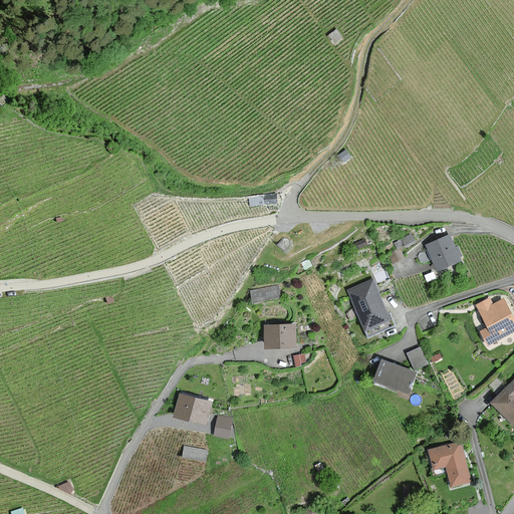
[(335,30),(328,35),(334,42),(340,37),(335,30)]
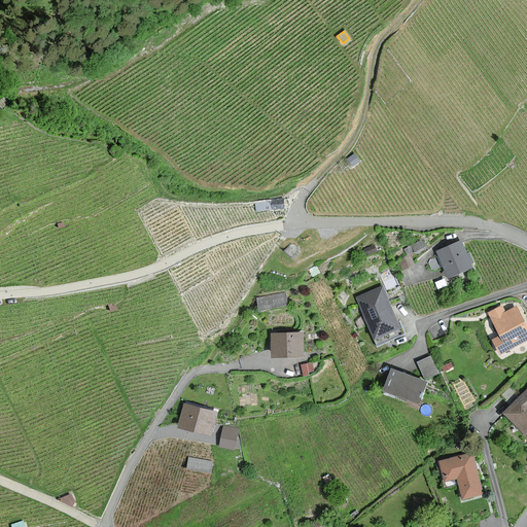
[(359,162),(354,154),(348,159),(352,166),(359,162)]
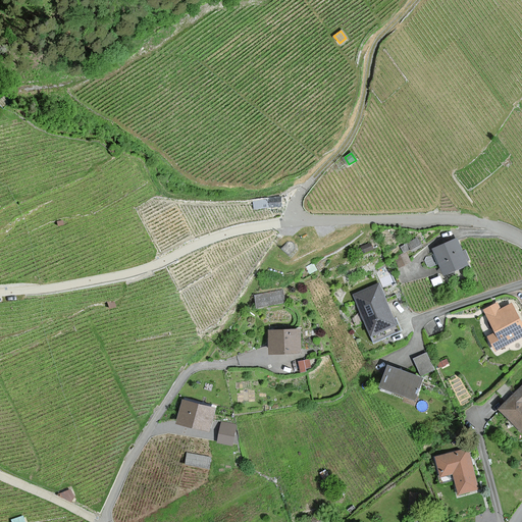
[(283,204),(282,197),(271,198),(272,206),(283,204)]
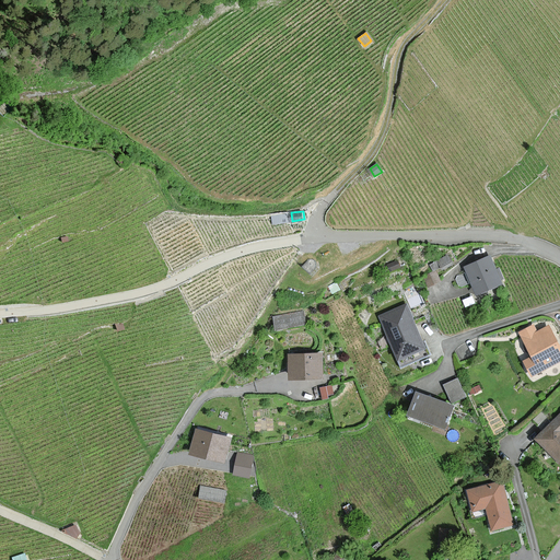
[(289,213),(273,216),(275,223),(290,221),(289,213)]
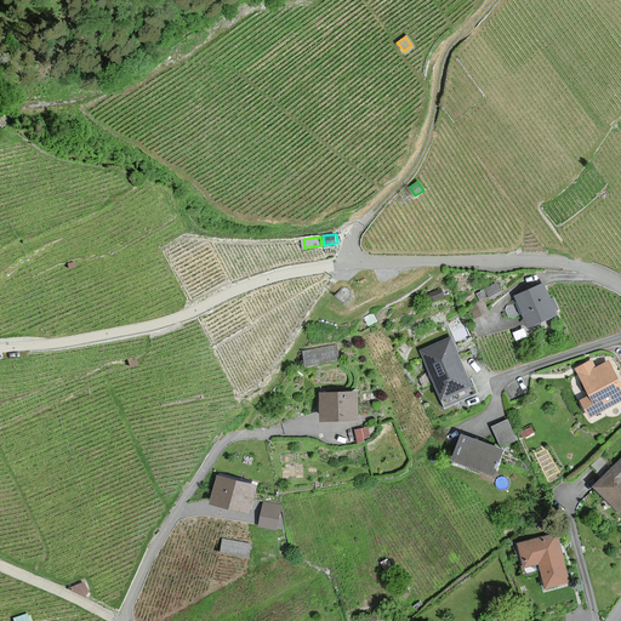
[(496,284),(477,294),(480,301),(499,291),(496,284)]
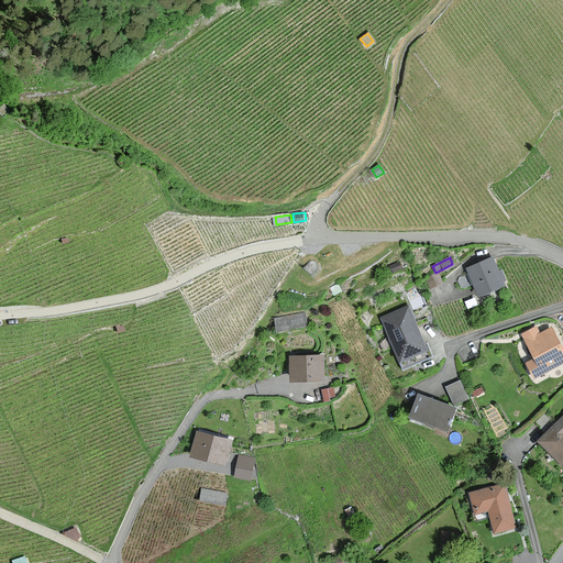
[(490,260),(466,269),(478,296),(501,286),(490,260)]
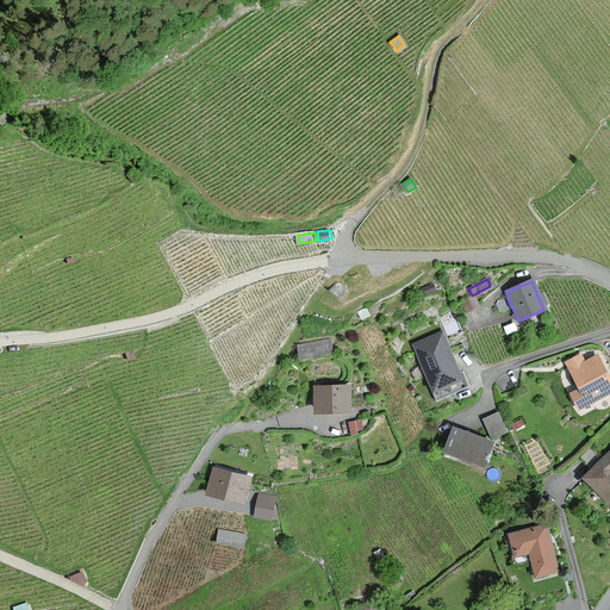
[(336,282),(330,290),(340,298),(346,291),(346,285),(343,282),(336,282)]
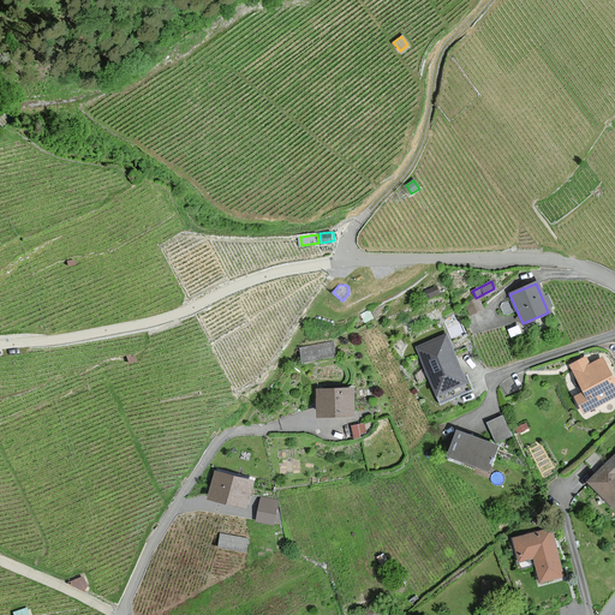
[(439,293),(435,287),(425,292),(428,298),(439,293)]
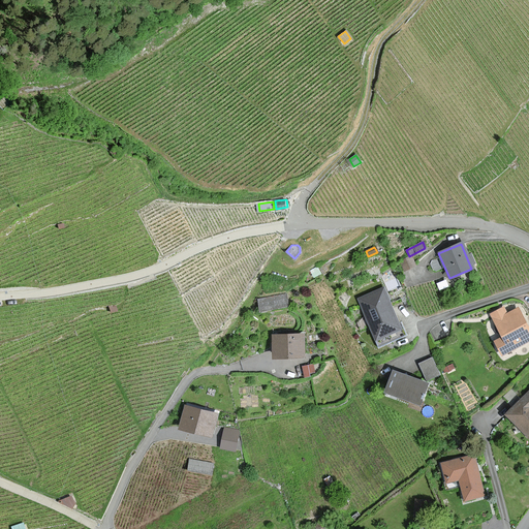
[(415,266),(412,257),(401,261),(405,270),(415,266)]
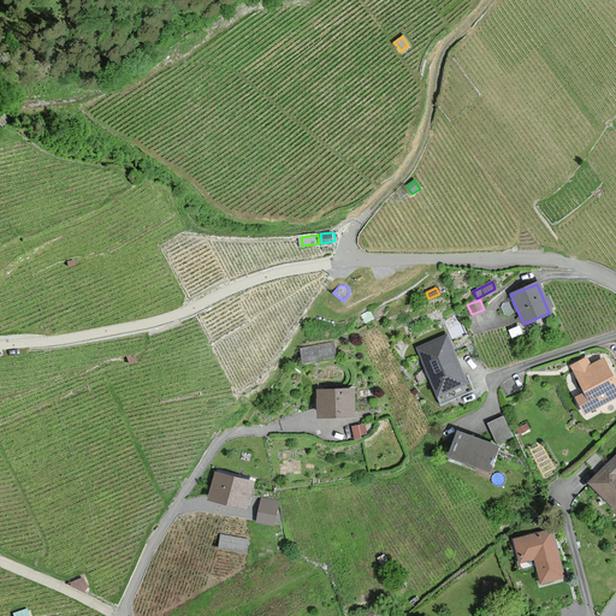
[(446,336),(416,348),(436,397),(467,385),(446,336)]
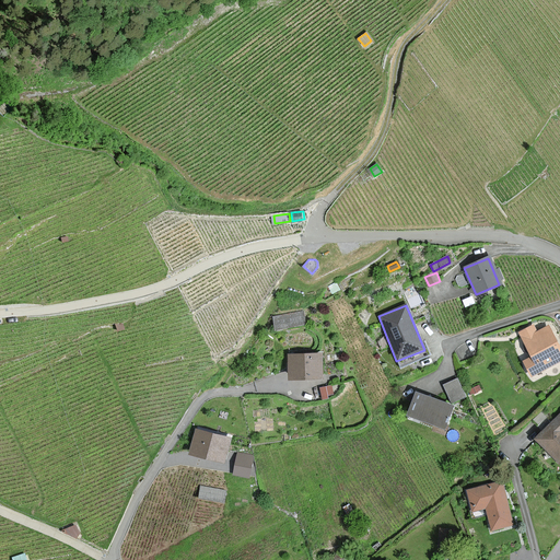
[(304,308),(273,312),(275,326),(306,323),(304,308)]
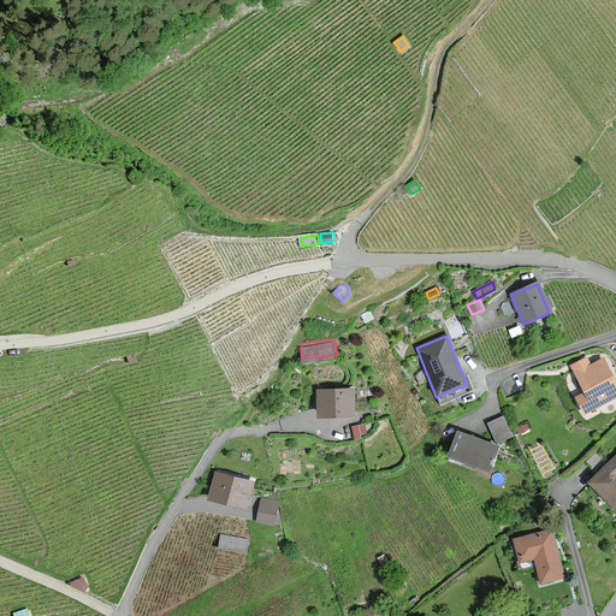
[(586,359),(570,366),(573,372),(579,385),(580,388),(584,394),(575,398),(584,414),(615,397),(615,384),(604,359),(588,366),(586,359)]
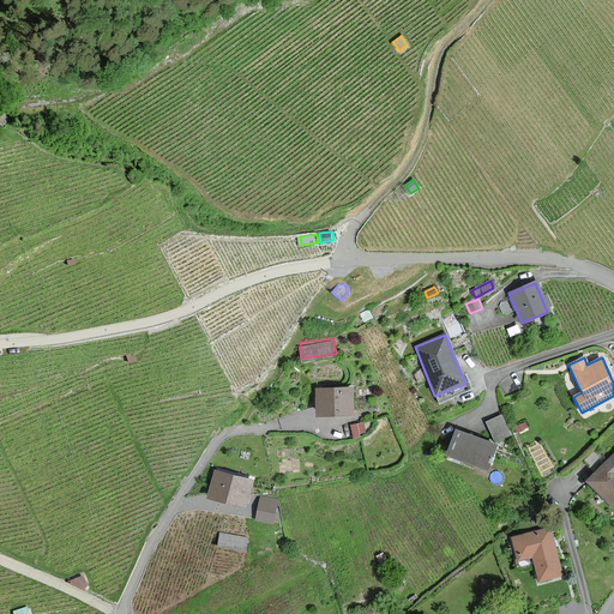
[(357,386),(319,386),(319,414),(357,414),(357,386)]
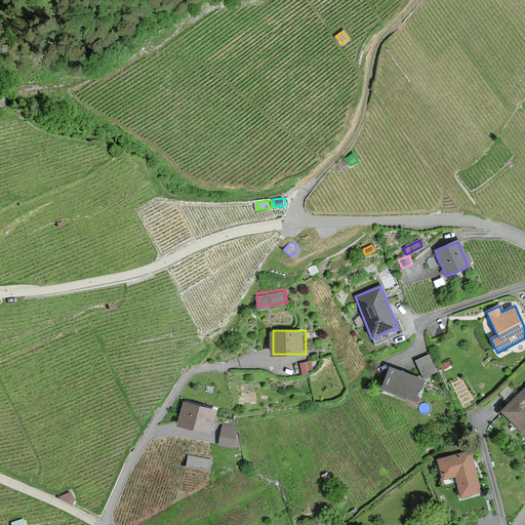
[(415,357),(423,375),(437,369),(430,351),(415,357)]
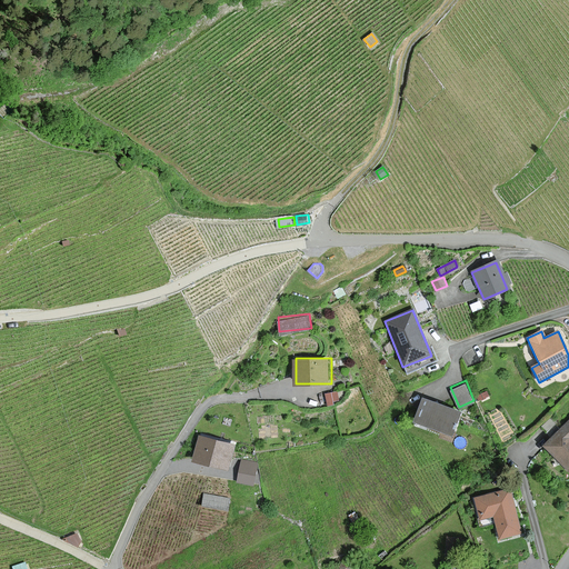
[(460,412),(423,399),(415,421),(452,435),(460,412)]
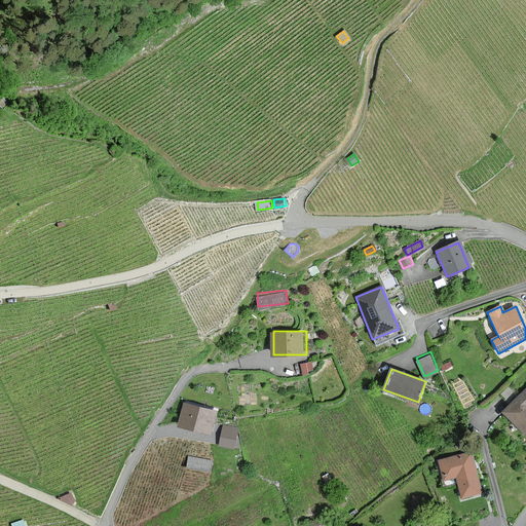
[(525,390),(503,412),(525,435),(525,390)]
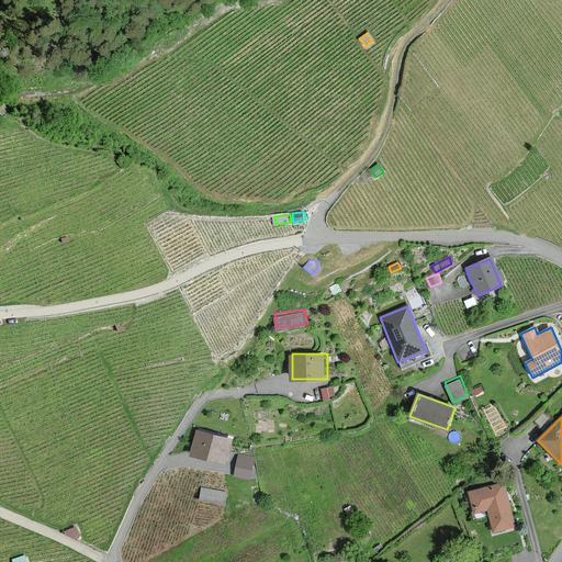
[(234,437),(200,429),(194,454),(227,462),(234,437)]
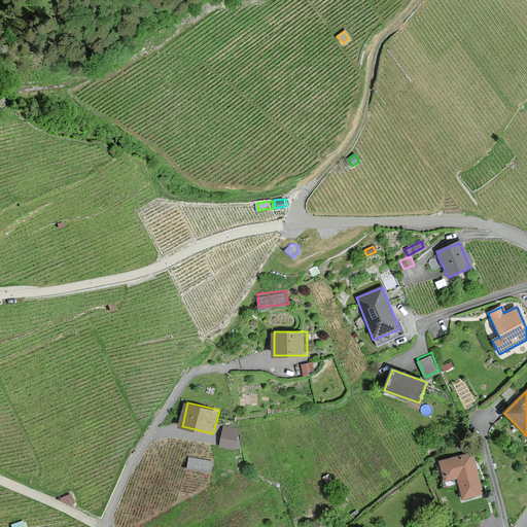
[(240,428),(225,426),(222,446),(237,448),(240,428)]
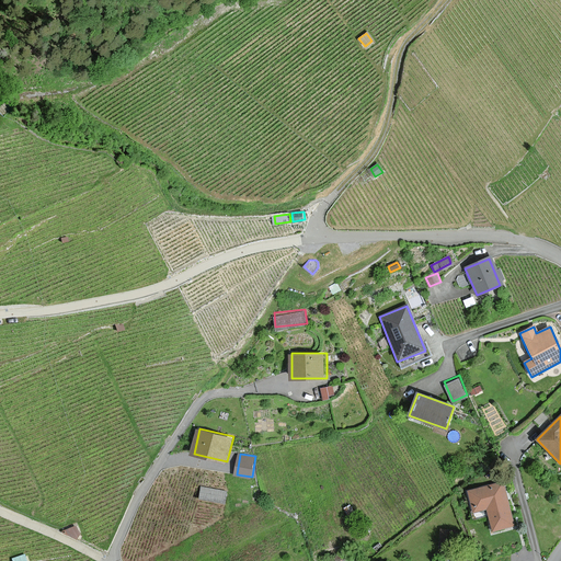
[(503,483),(469,491),(474,513),(489,510),(493,530),(513,526),(503,483)]
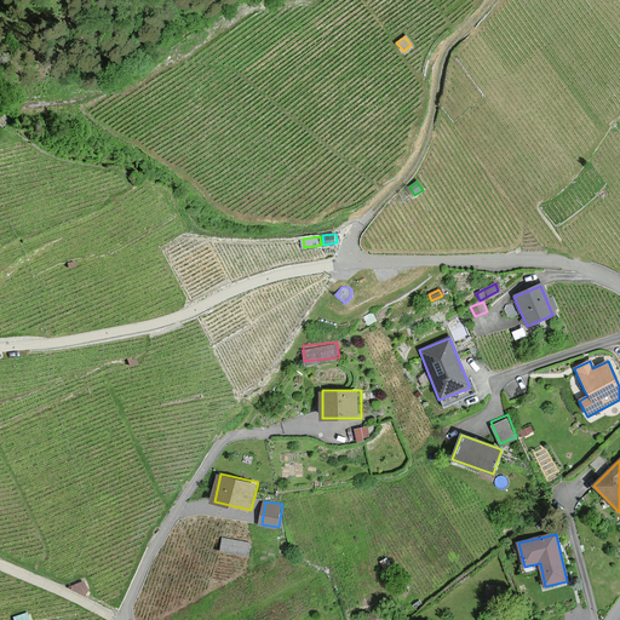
[(251,543),(223,538),(220,551),(250,556),(251,543)]
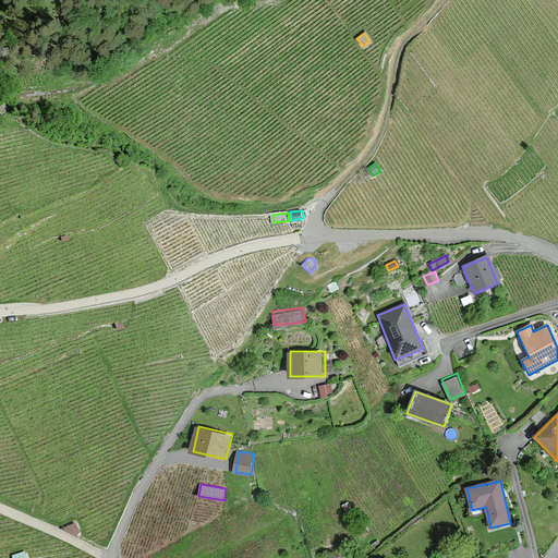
[(354,511),(349,501),(344,505),(349,514),(354,511)]
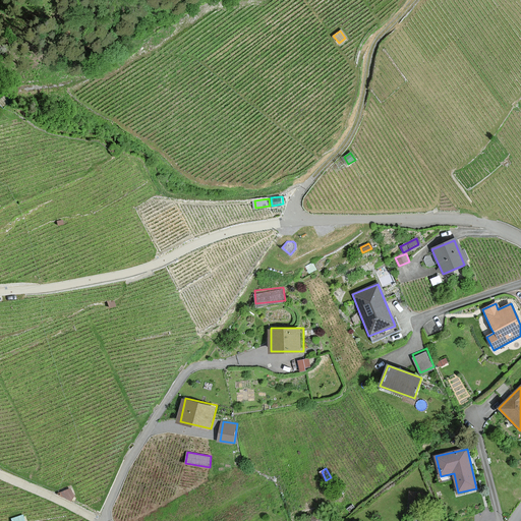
[(74,495),(71,488),(62,493),(63,496),(71,500),(74,495)]
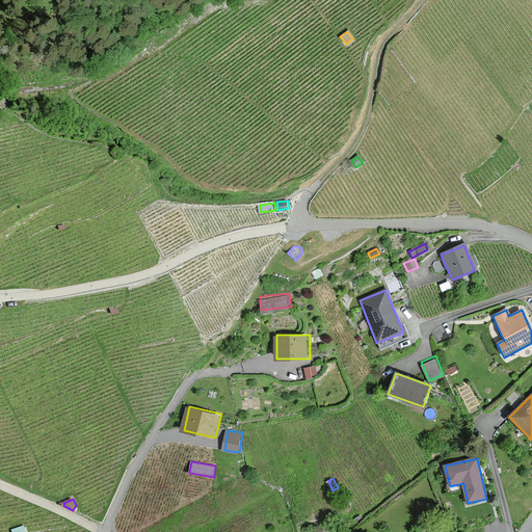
[(430,504),(419,503),(417,521),(428,522),(430,504)]
